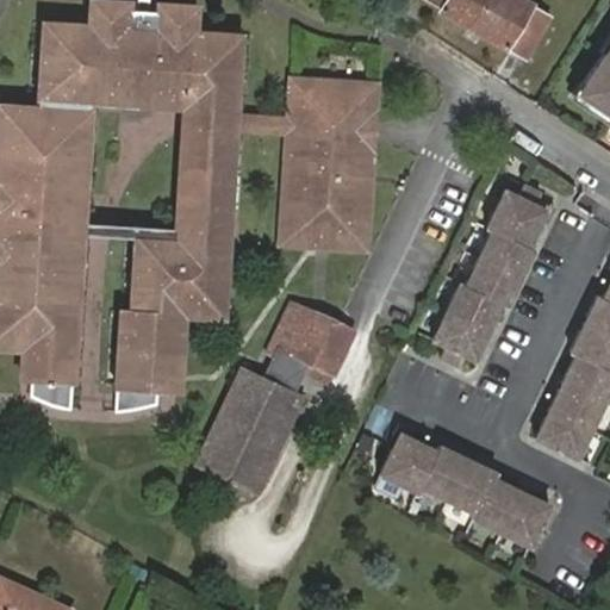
[(522,0),(429,0),(524,58),(549,19),(529,7),(530,5),(522,0)]
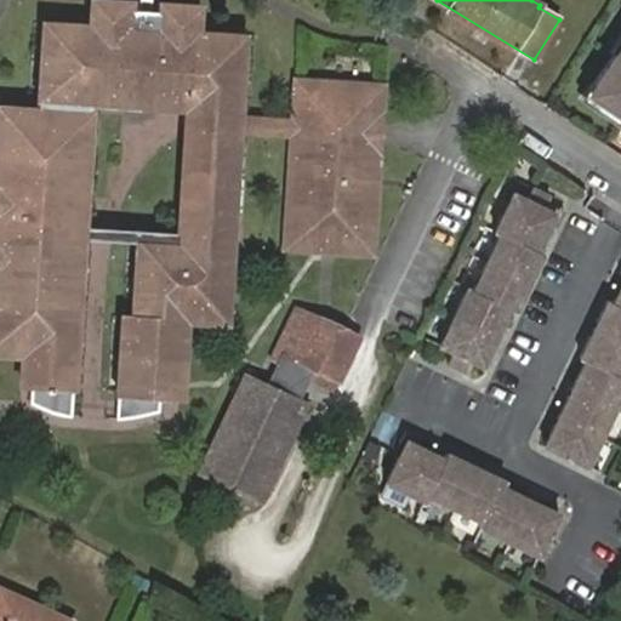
[(70,405),(74,358),(66,358),(68,329),(77,330),(80,283),(72,281),(73,254),(81,255),(85,228),(85,218),(77,218),(77,200),(86,201),(90,155),(80,155),(83,127),(91,129),(95,92),(113,95),(115,84),(166,89),(166,98),(188,101),(199,102),(189,238),(140,233),(137,256),(146,256),(144,283),(135,283),(134,307),(125,307),(123,331),(132,332),(129,360),(121,360),(118,408),(123,409),(134,408),(140,406),(155,400),(157,387),(164,311),(183,312),(216,314),(217,300),(226,300),(229,255),(220,254),(222,228),(232,229),(235,180),(226,180),(228,155),(237,157),(239,130),(292,135),(284,243),(313,245),(314,238),(341,239),(340,249),(371,250),(380,154),(371,153),(374,120),(382,119),(385,91),(353,87),(352,96),(322,92),(323,84),(297,81),(294,124),(241,119),(244,91),(233,90),(235,61),(245,61),(246,43),(203,38),(204,11),(180,10),(178,17),(165,16),(153,16),(154,3),(142,1),(141,13),(130,12),(117,12),(117,4),(93,1),(91,28),(43,27),(40,50),(49,51),(46,78),(39,78),(35,109),(0,107),(0,130),(6,130),(4,159),(0,158),(0,355),(18,358),(29,358),(27,385),(26,393),(30,396),(43,402),(56,405),(70,405)]
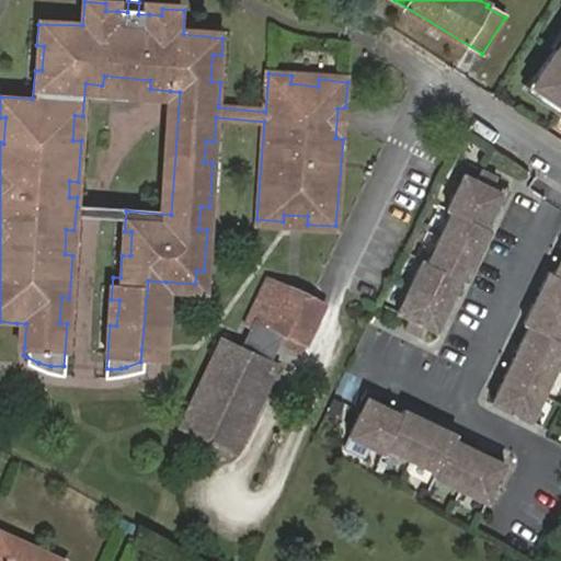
[(560,112),(560,37),(527,90),(560,112)]
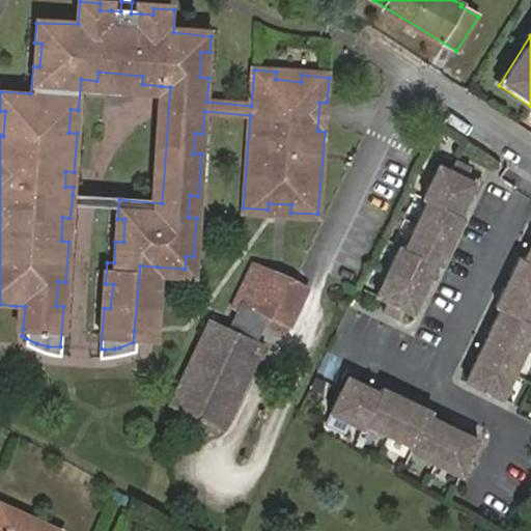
[(42,44),(34,43),(33,66),(39,66),(42,44)]
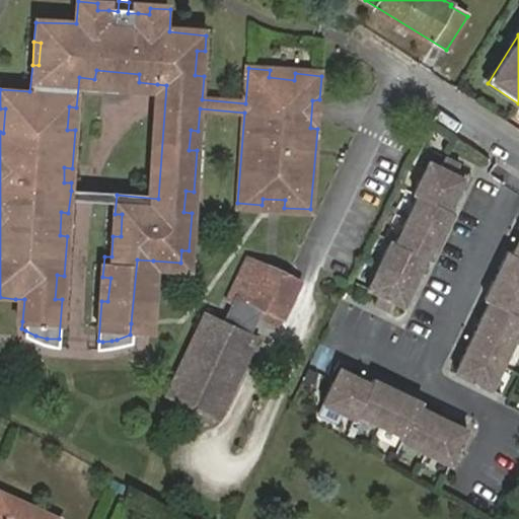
[(204,76),(205,51),(197,51),(195,75),(204,76)]
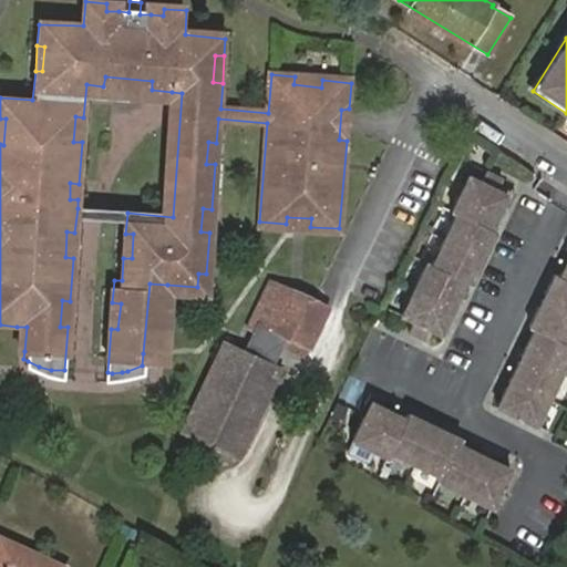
[(103,86),(152,90),(152,81),(105,76),(103,86)]
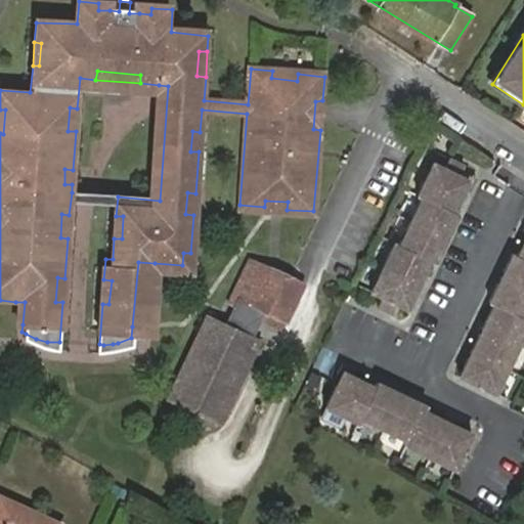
[(298,74),(272,71),(271,78),(297,81),(298,74)]
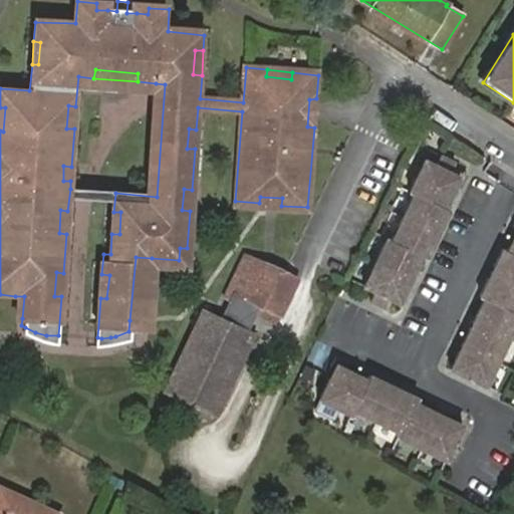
[(70,181),(70,189),(115,193),(157,197),(165,84),(156,83),(148,188),(70,181)]
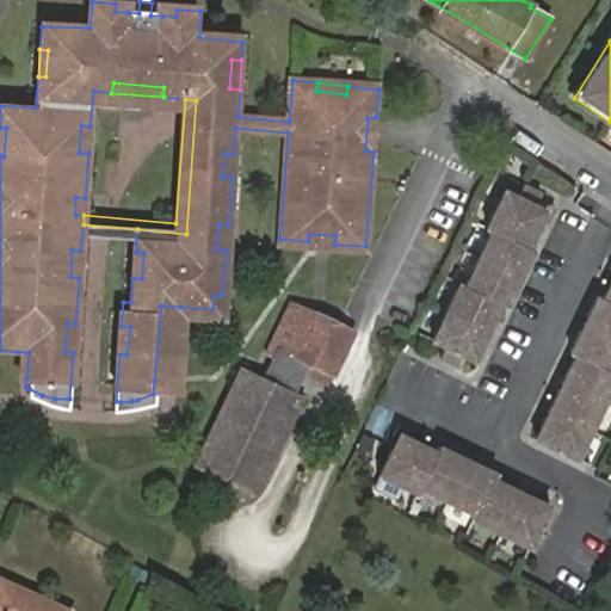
[(374,152),(376,117),(368,118),(365,150),(374,152)]
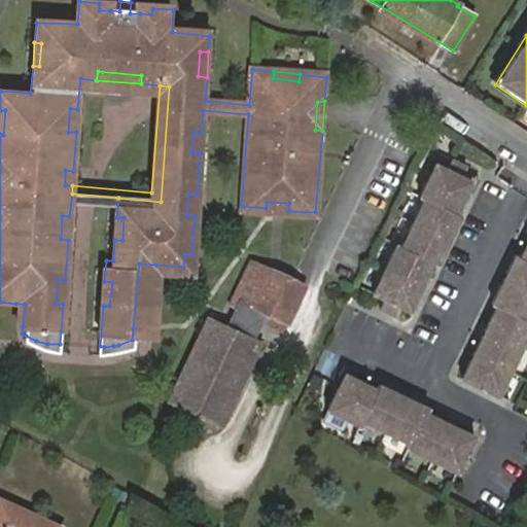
[(76,132),(77,109),(70,108),(68,132),(76,132)]
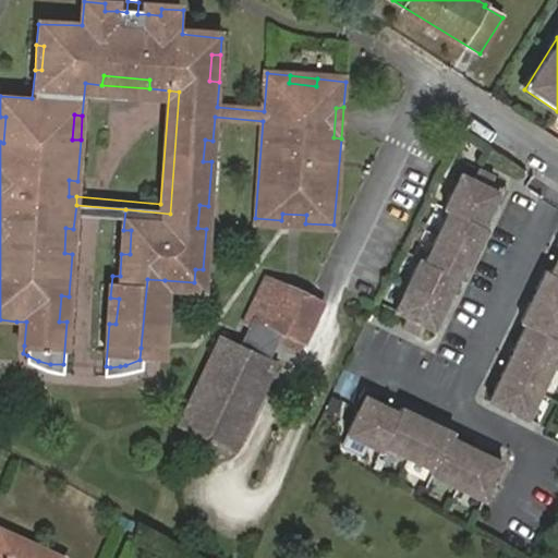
[(211,161),(213,141),(205,140),(203,161),(211,161)]
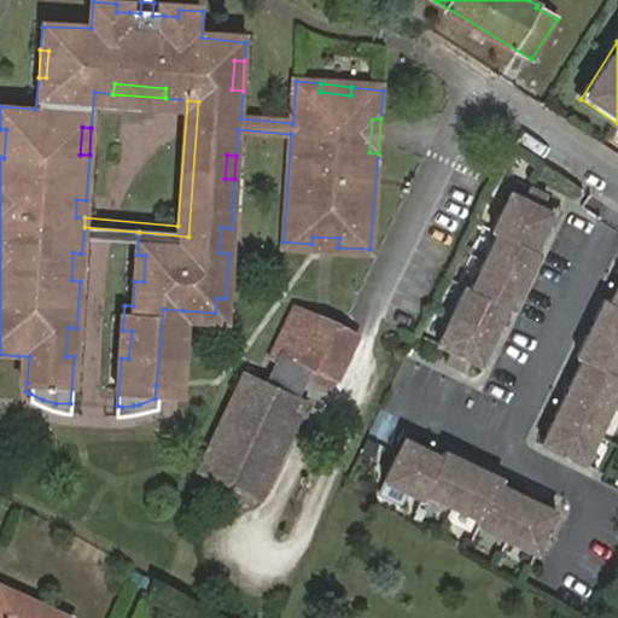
[(544,205),(549,194),(531,186),(525,197),(544,205)]
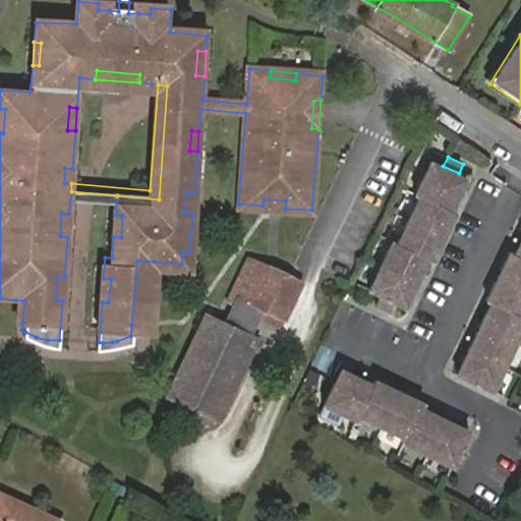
[(443,166),(431,161),(415,193),(420,195),(398,243),(393,240),(369,290),(382,295),(391,300),(397,303),(405,307),(427,259),(432,262),(456,213),(452,211),(467,177),(459,173),(443,166)]
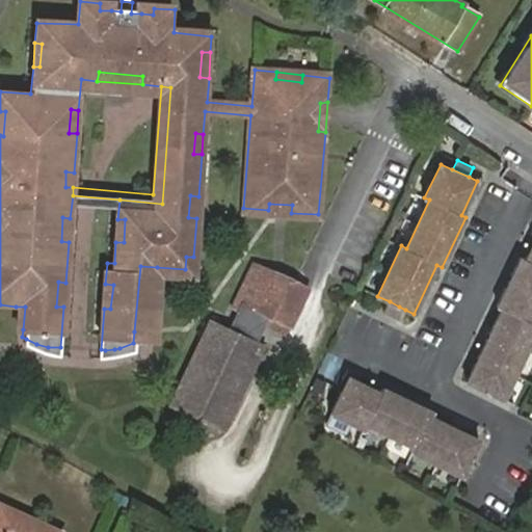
[(65,187),(73,187),(74,173),(65,171),(65,187)]
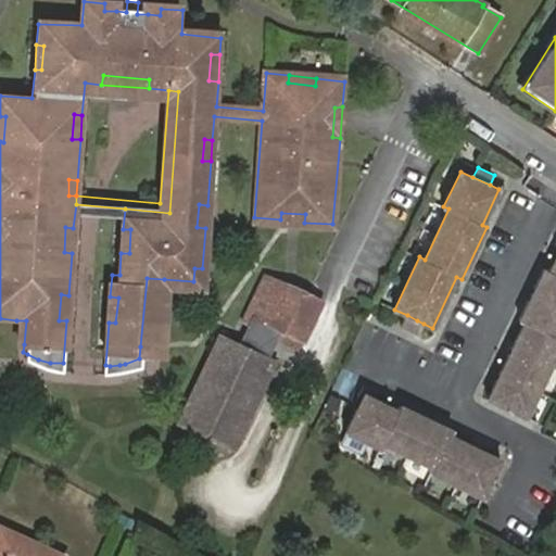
[(205,228),(207,205),(199,204),(197,227),(205,228)]
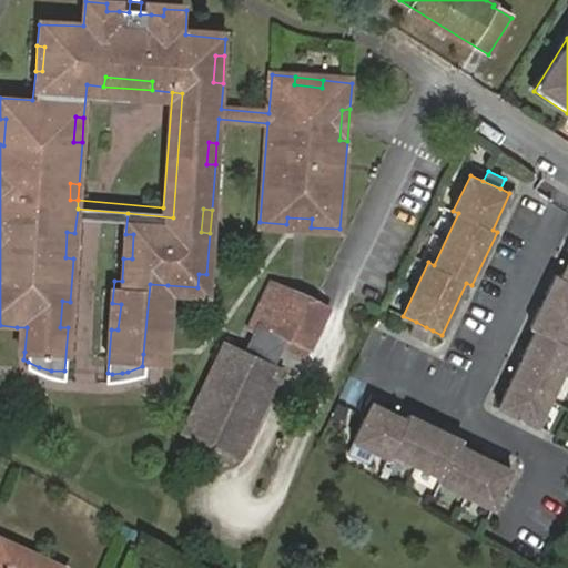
[(286,224),(311,227),(312,219),(287,217),(286,224)]
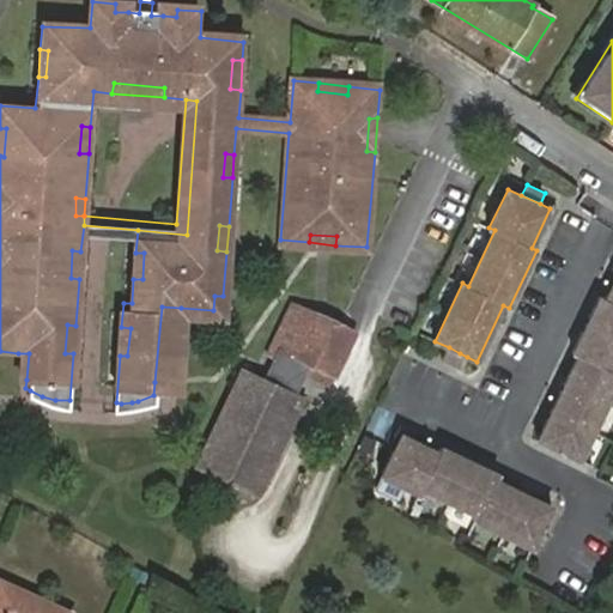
[(71,278),(79,279),(80,252),(72,250),(71,278)]
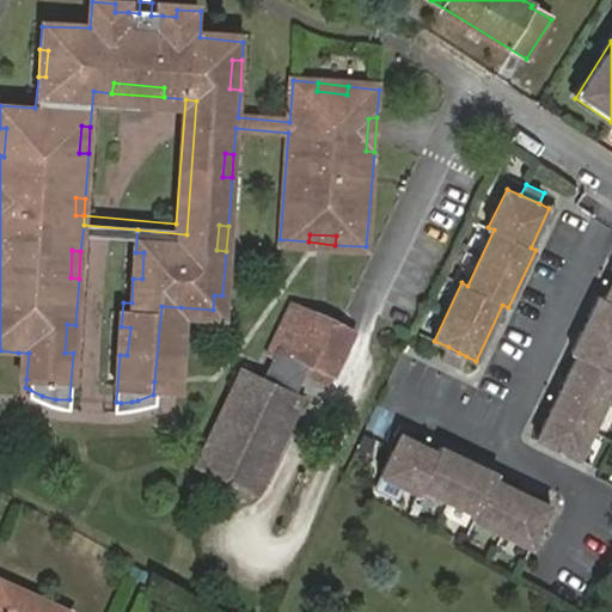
[(135,252),(133,279),(142,279),(144,252),(135,252)]
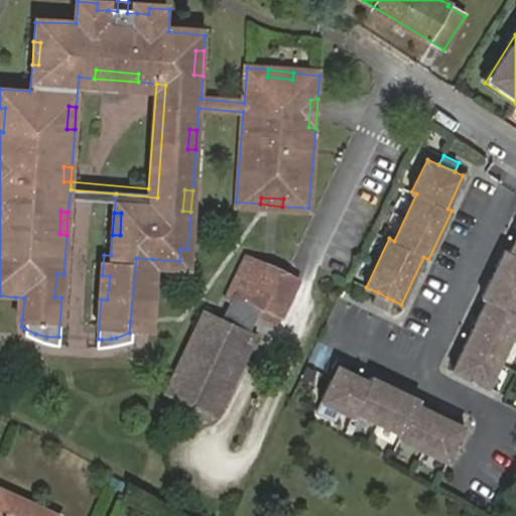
[(515,239),(510,251),(506,249),(483,297),(488,299),(454,371),(489,387),(515,331),(515,239)]
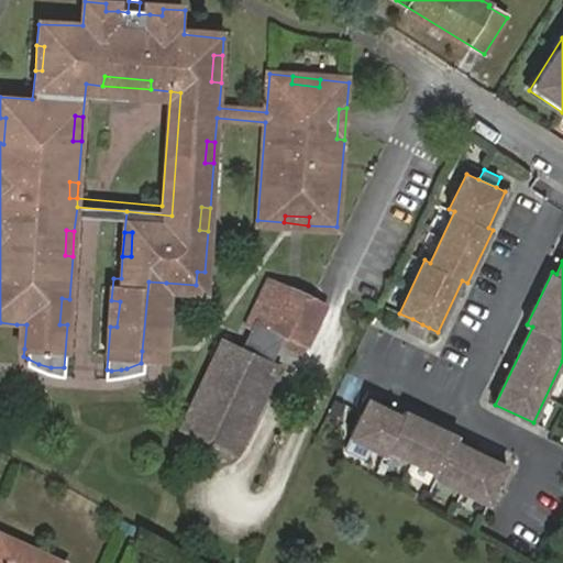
[(203,285),(205,272),(197,272),(196,285),(203,285)]
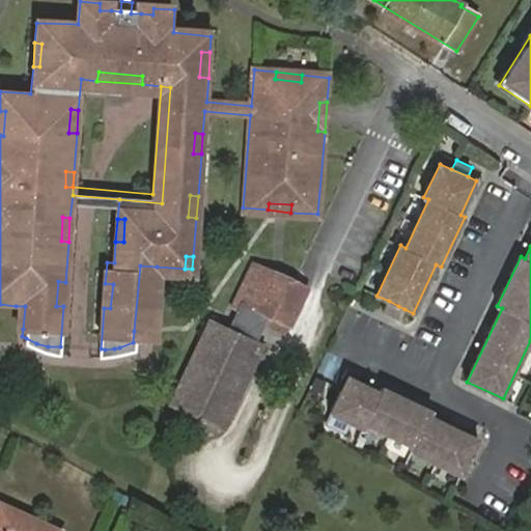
[(289,335),(292,328),(309,295),(292,286),(295,281),(254,262),(236,299),(232,307),(239,310),(228,332),(208,324),(190,363),(198,366),(176,409),(219,430),(248,374),(256,378),(268,353),(259,348),(271,326),(289,335)]
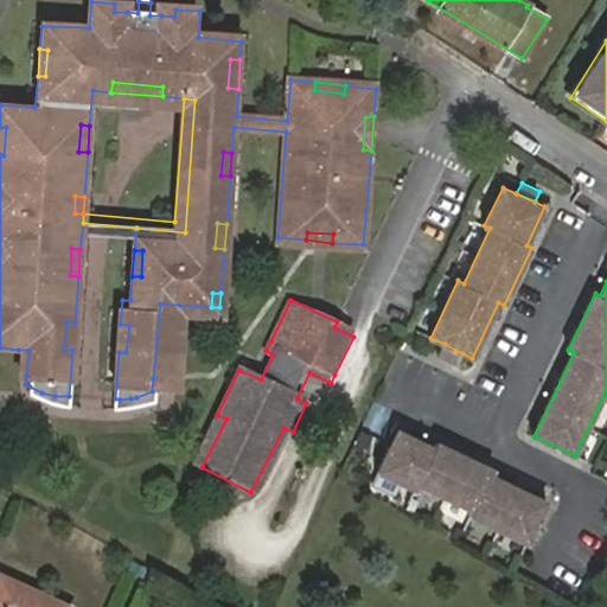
[(173,379),(179,305),(160,304),(153,378),(173,379)]
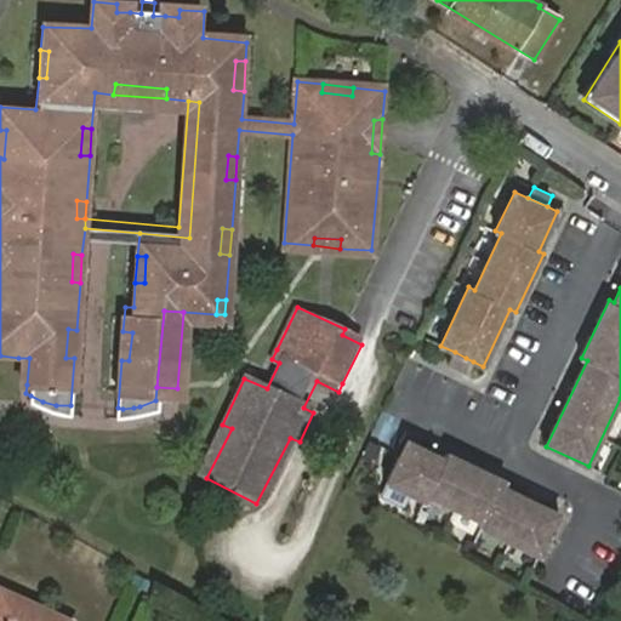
[(66,358),(74,358),(77,330),(68,329),(66,358)]
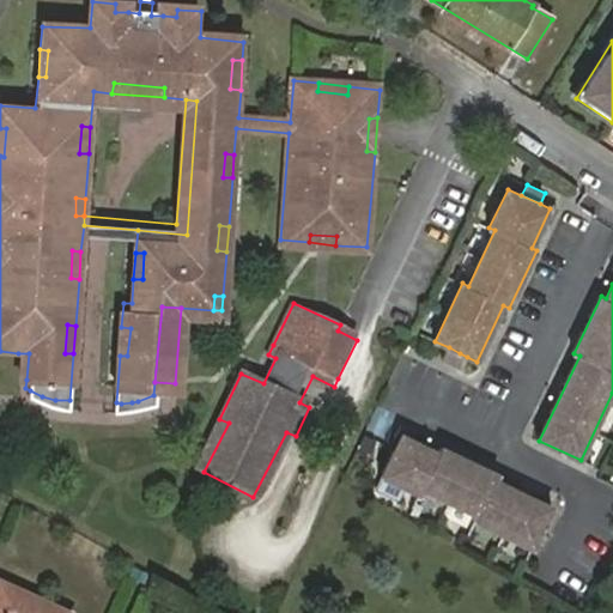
[(359,334),(340,325),(338,331),(357,340),(359,334)]
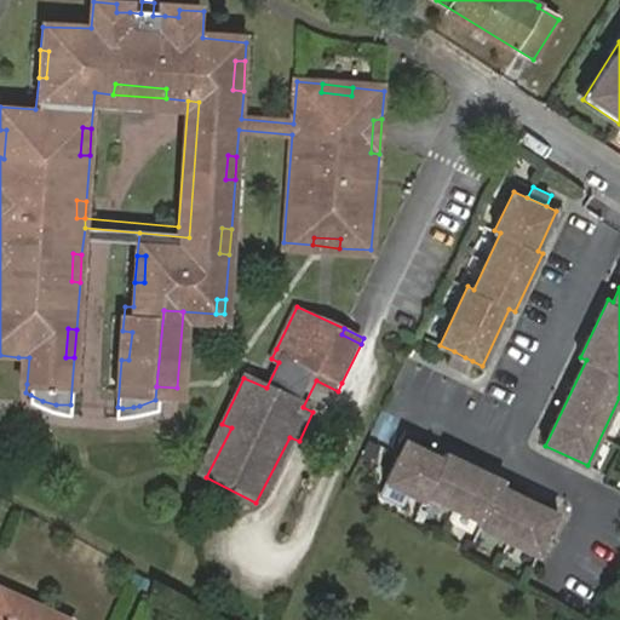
[(122,331),(121,360),(128,360),(132,332),(122,331)]
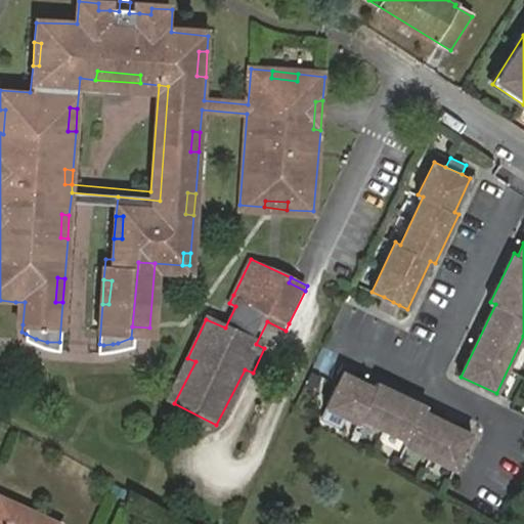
[(395,313),(399,305),(393,302),(384,297),(380,305),(395,313)]
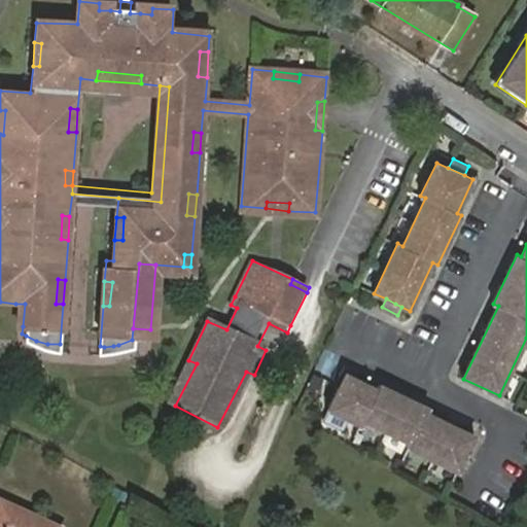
[(13,325),(23,326),(25,304),(15,304),(13,325)]
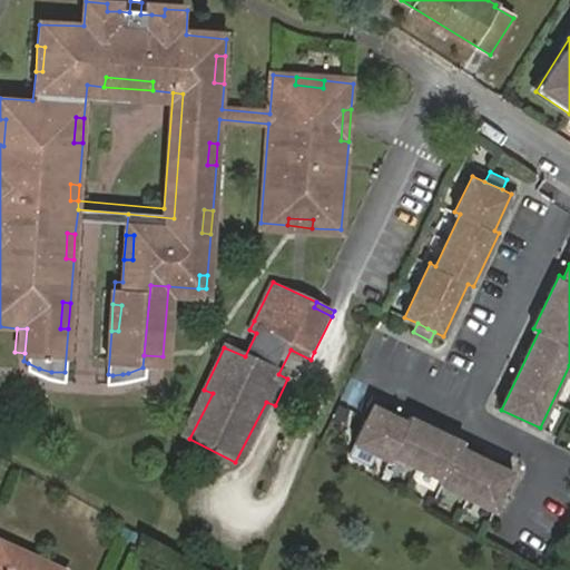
[(213,393),(204,390),(182,435),(189,439),(213,393)]
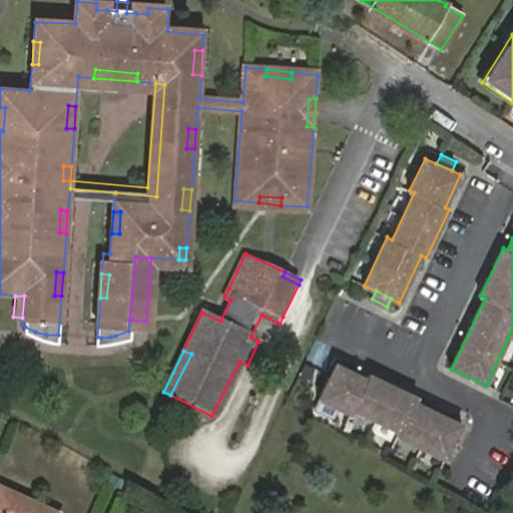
[(239,362),(211,416),(220,421),(247,365),(239,362)]
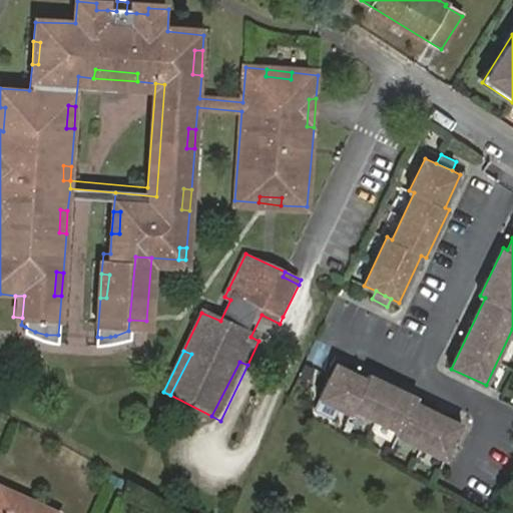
[(337,364),(320,399),(352,415),(355,410),(401,432),(398,436),(446,459),(463,424),(416,402),(418,397),(370,374),(368,379),(337,364)]
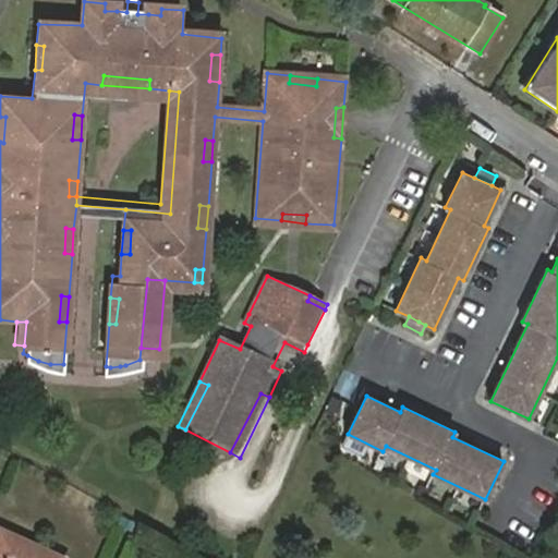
[(53,557),(0,534),(0,557),(53,557)]
